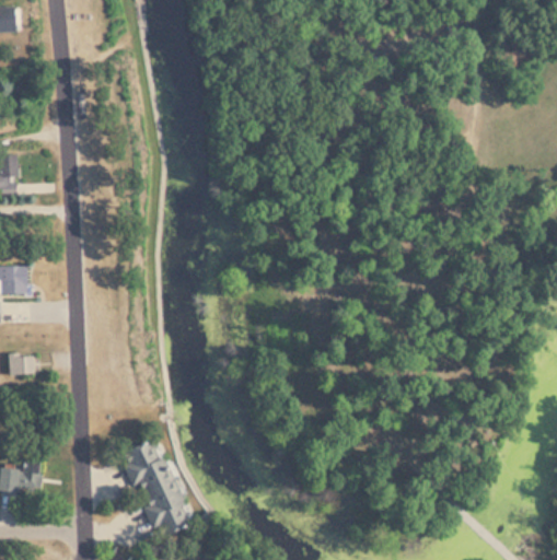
[(0,6),(21,6),(21,28),(0,28),(0,6)]
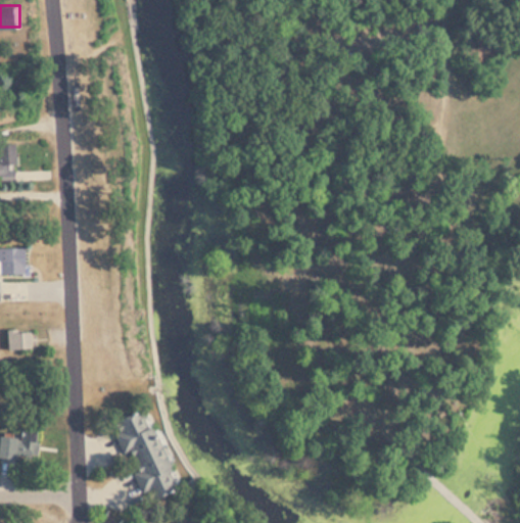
[(0,143),(0,181),(16,181),(16,143),(0,143)]
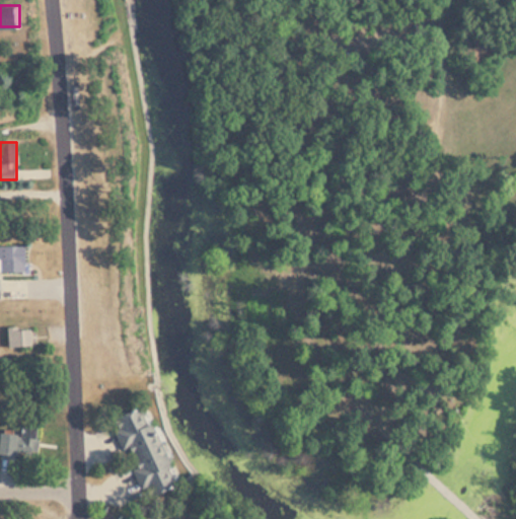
[(0,245),(0,272),(25,272),(25,245),(0,245)]
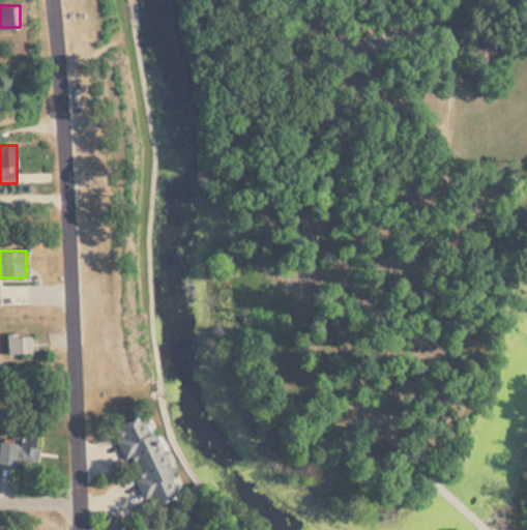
[(33,333),(8,334),(8,354),(33,354),(33,333)]
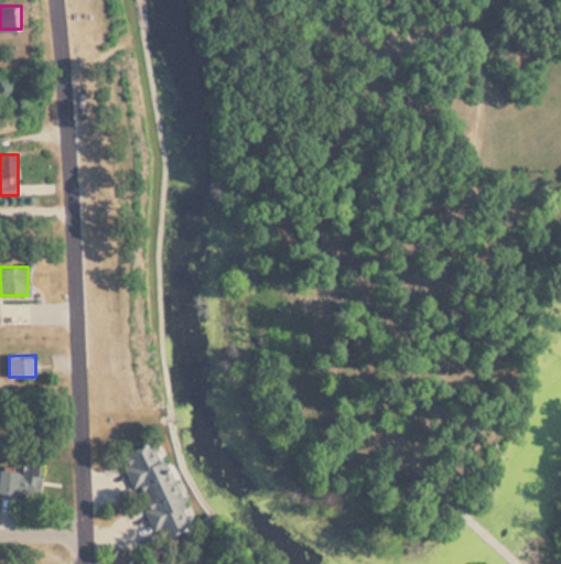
[(151,441),(118,456),(158,541),(191,525),(151,441)]
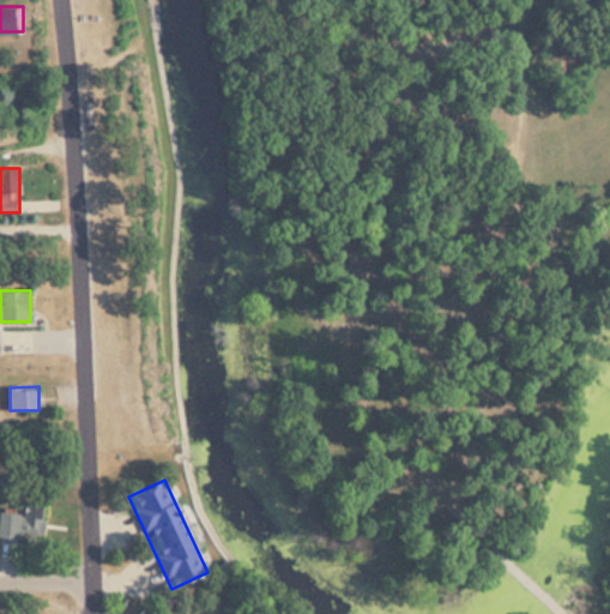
[(0,513),(0,537),(48,537),(48,513),(0,513)]
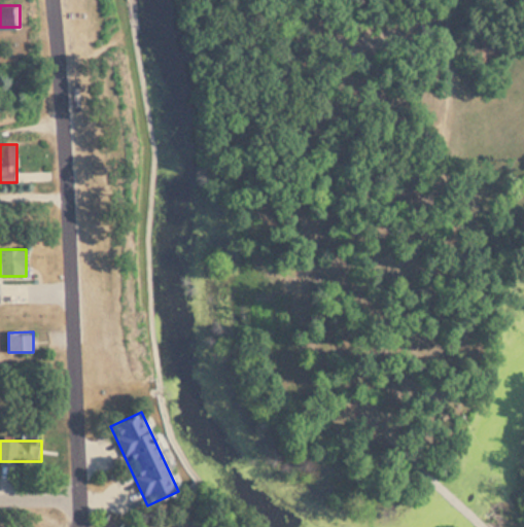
All buildings are outlined.
